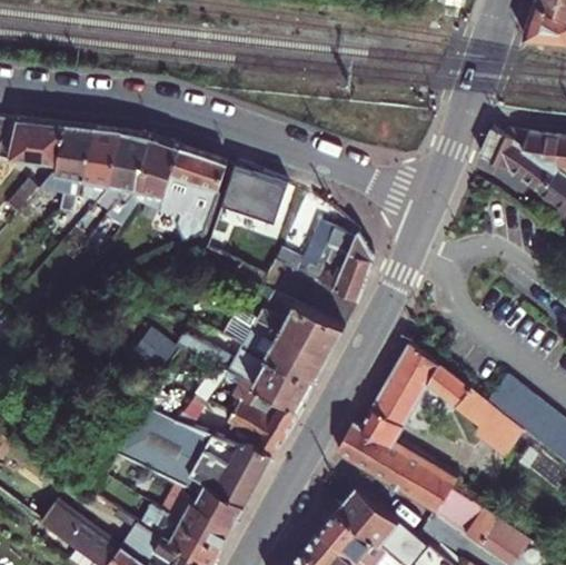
[(459,2),(447,0),(444,0),(443,7),(457,11),(459,2)]
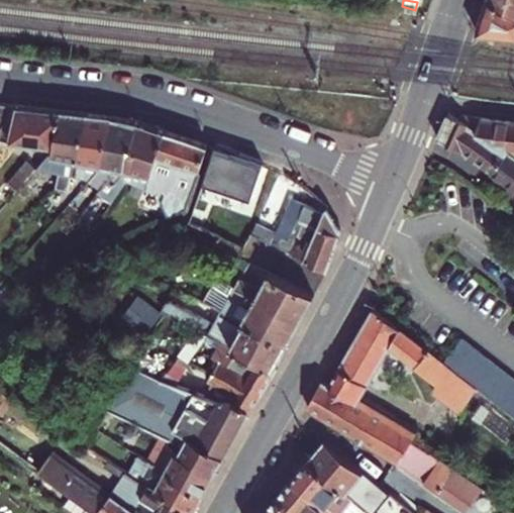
[(472,34),(513,38),(513,16),(485,0),(472,34)]
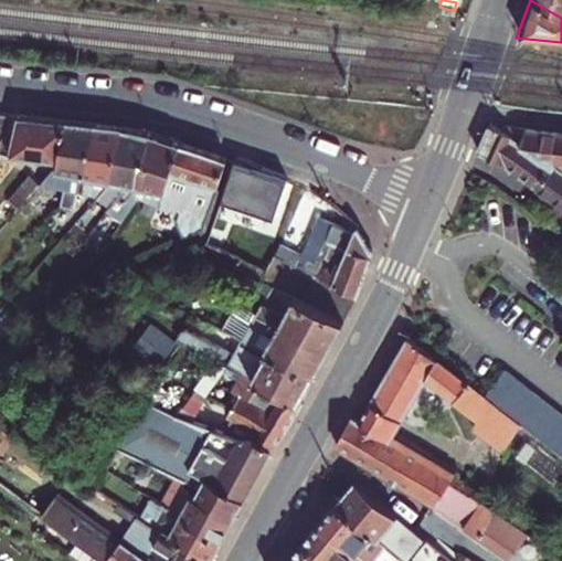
[(561,0),(529,0),(530,0),(561,18),(561,0)]
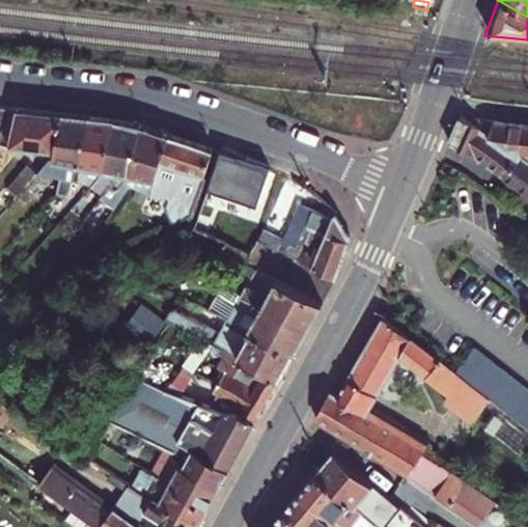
[(5,160),(16,161),(18,149),(42,153),(26,169),(24,168),(2,192),(12,201),(23,190),(52,155),(60,117),(5,111),(0,136),(0,147),(7,148),(5,160)]
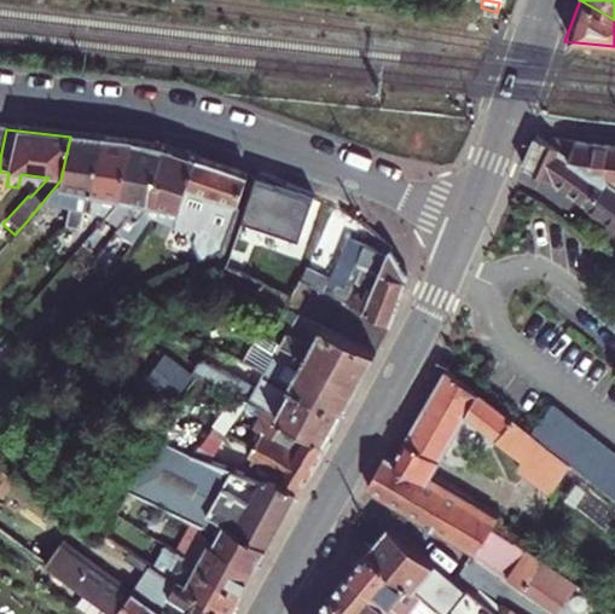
[(77,231),(80,221),(82,213),(85,214),(102,140),(70,137),(61,180),(27,221),(36,230),(53,209),(70,213),(67,229),(77,231)]
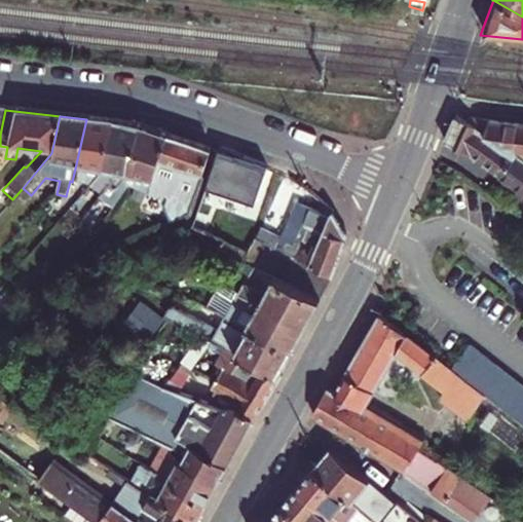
[(443,141),(479,165),(481,162),(475,157),(486,141),(463,124),(453,117),(443,141)]
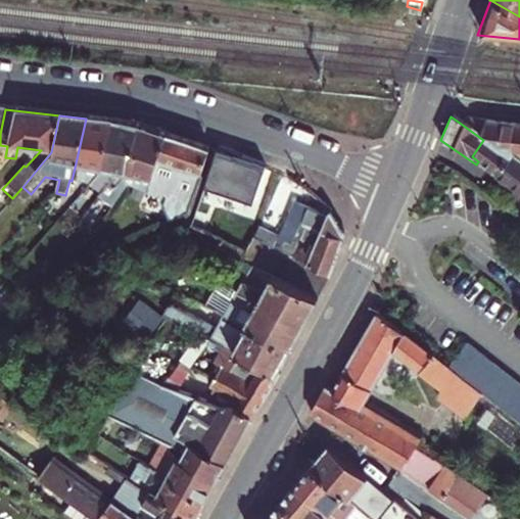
[(95,177),(110,121),(86,119),(72,181),(69,180),(67,187),(75,187),(76,182),(88,185),(95,177)]
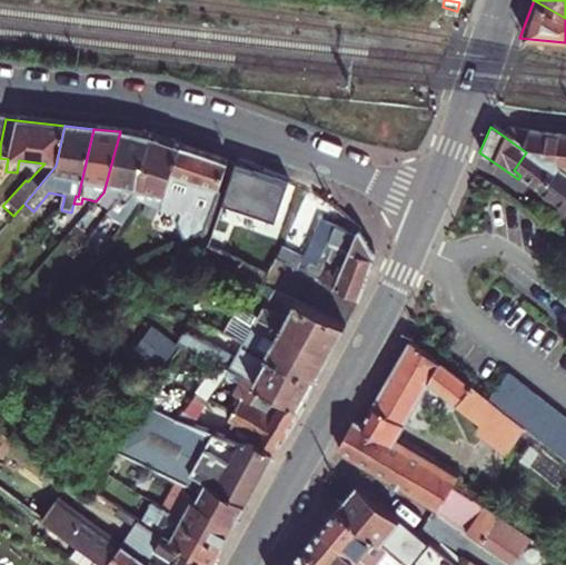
[(502,135),(526,152),(552,170),(556,137),(502,129),(502,135)]
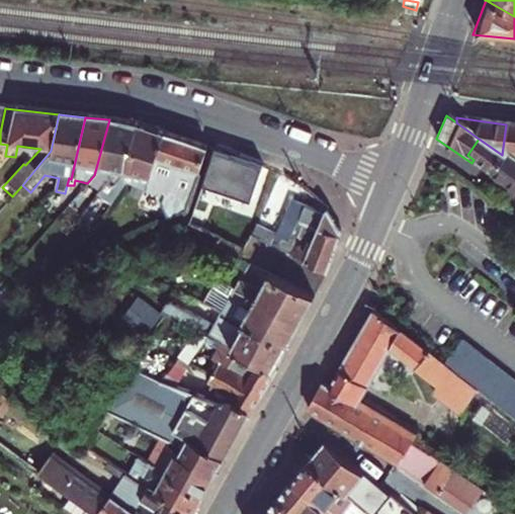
[(136,125),(109,119),(94,175),(98,177),(89,190),(96,196),(106,184),(111,188),(117,181),(121,174),(136,125)]
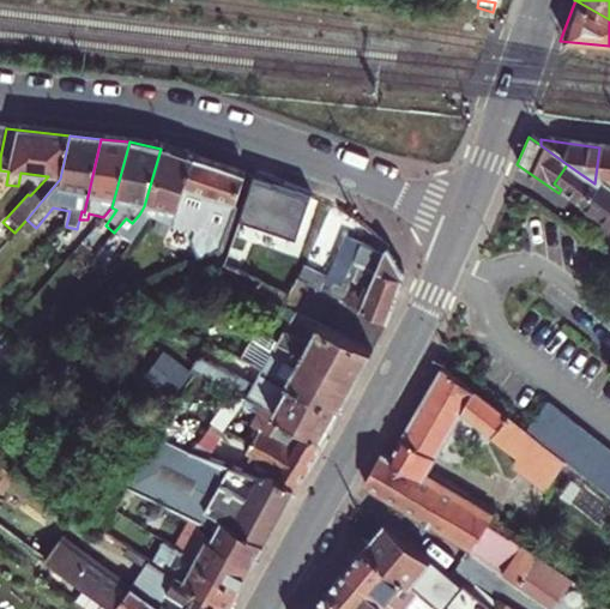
[(609,149),(599,148),(595,184),(609,194),(609,149)]
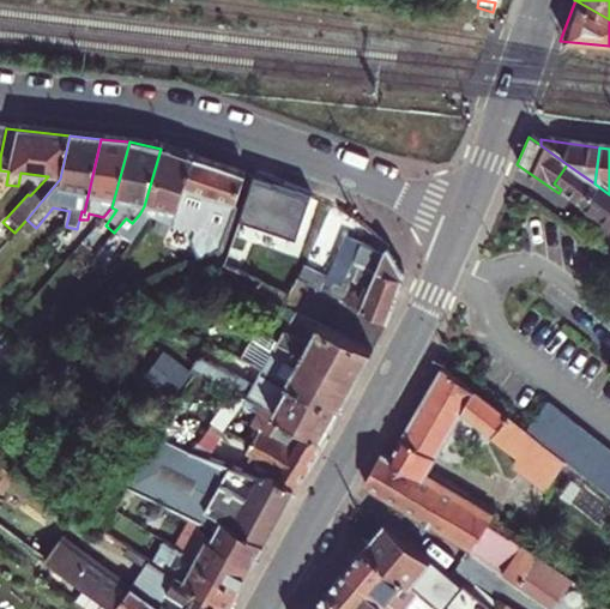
[(146,218),(169,228),(192,160),(161,149),(144,206),(139,215),(146,218)]
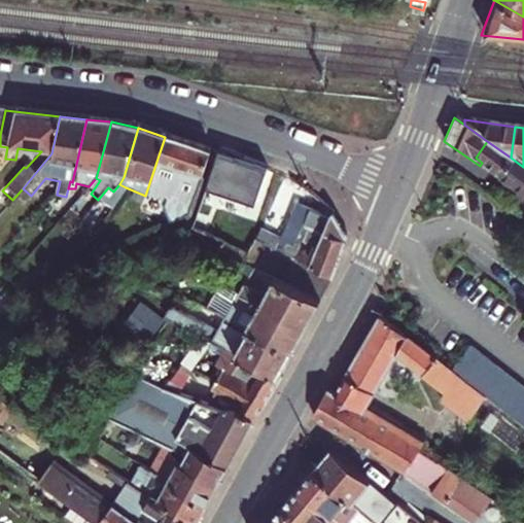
[(169,212),(184,217),(209,151),(165,137),(145,196),(171,206),(169,212)]
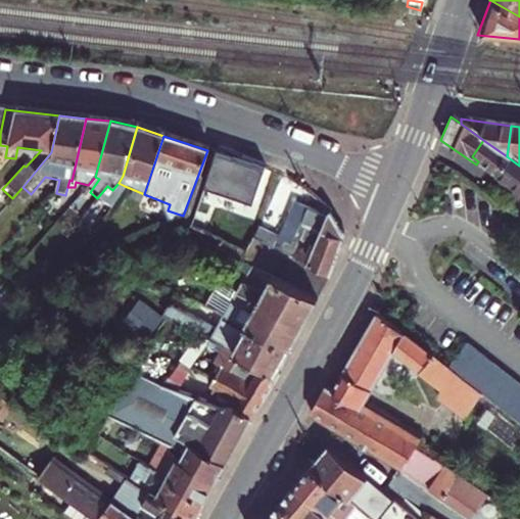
[(492,177),(507,156),(483,140),(472,156),(478,161),(476,164),(492,177)]
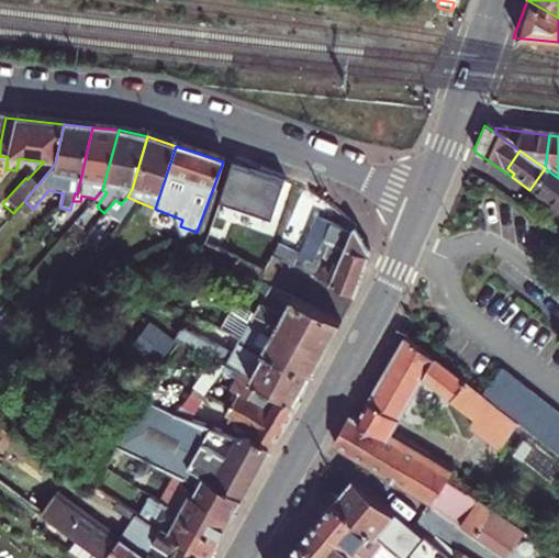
[(249,167),(232,162),(216,204),(269,222),(282,183),(247,171),(249,167)]
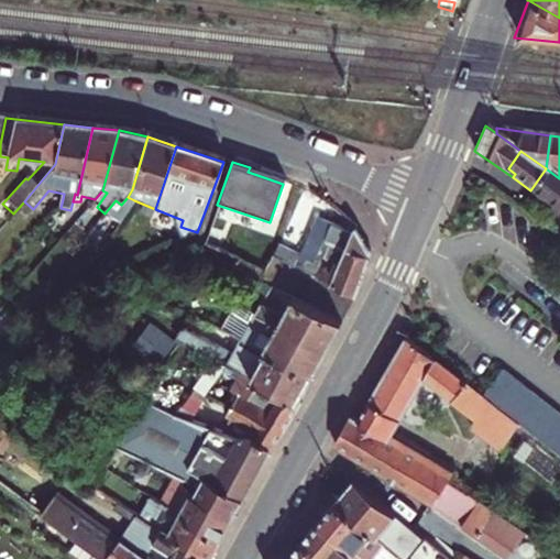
[(559,178),(546,168),(530,190),(559,211),(559,178)]
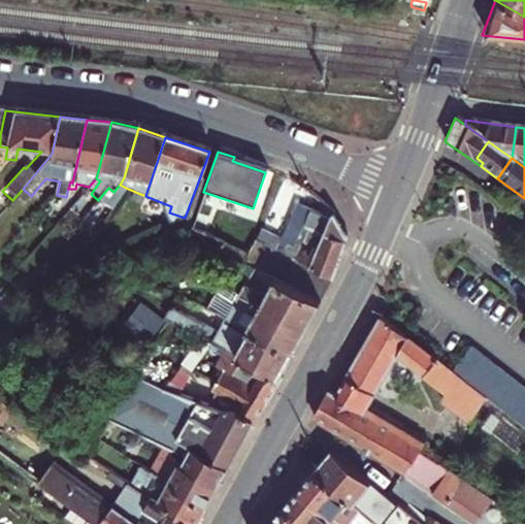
[(108,188),(98,200),(104,205),(113,192),(108,188)]
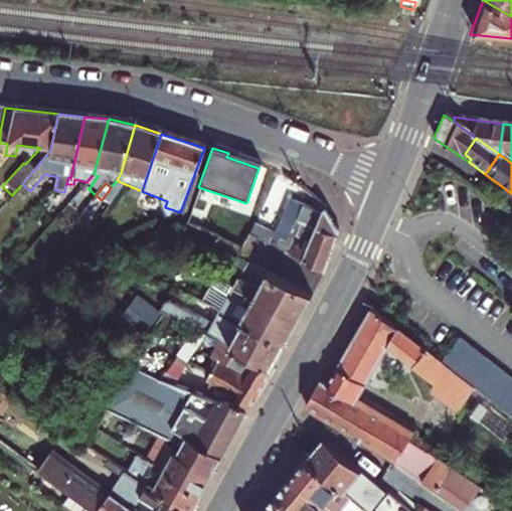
[(2,186),(0,188),(0,202),(4,205),(12,195),(2,186)]
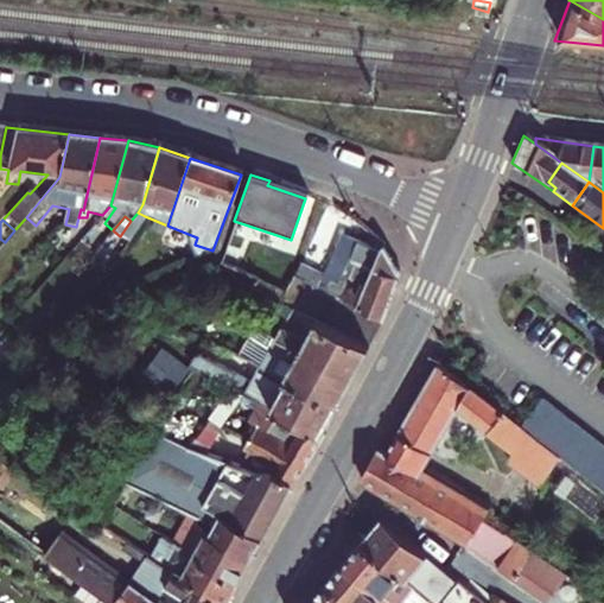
[(97,251),(106,256),(120,236),(113,230),(97,251)]
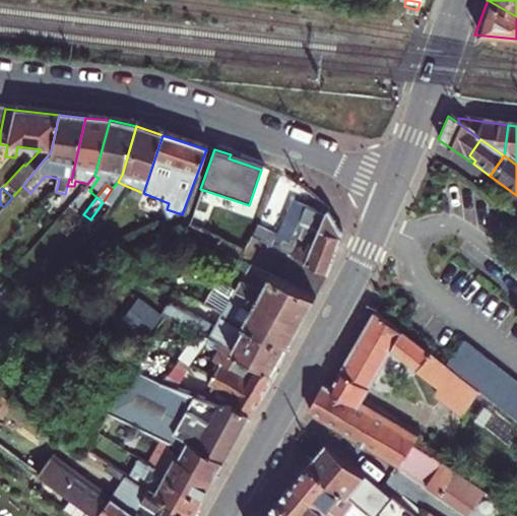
[(255,229),(250,238),(284,254),(287,248),(298,226),(306,209),(294,204),(279,234),(272,231),(269,236),(255,229)]
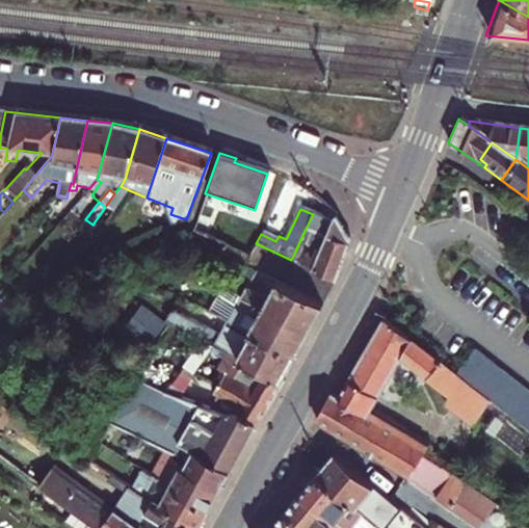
[(335,281),(349,245),(345,236),(335,219),(333,223),(313,214),(305,231),(324,240),(323,242),(306,235),(300,245),(309,249),(306,256),(302,254),(301,257),(294,254),(291,260),(335,281)]
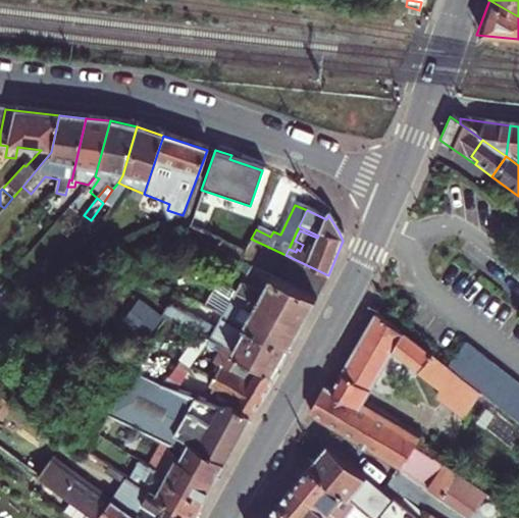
[(286,255),(251,239),(248,245),(243,254),(217,243),(211,256),(224,262),(227,257),(247,266),(239,280),(232,277),(227,288),(301,324),(328,275),(286,255)]
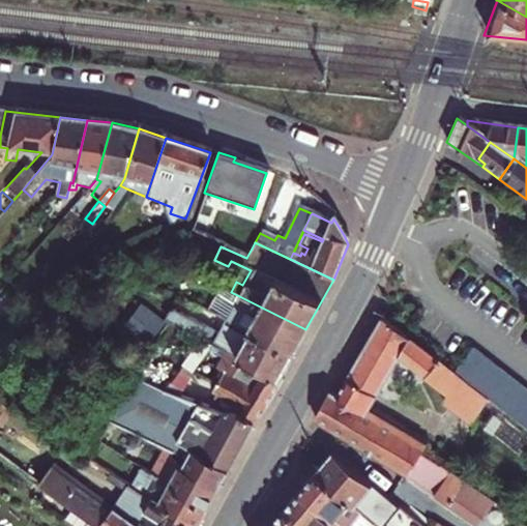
[(231,261),(228,266),(218,286),(222,288),(231,292),(236,282),(242,285),(251,270),(231,261)]
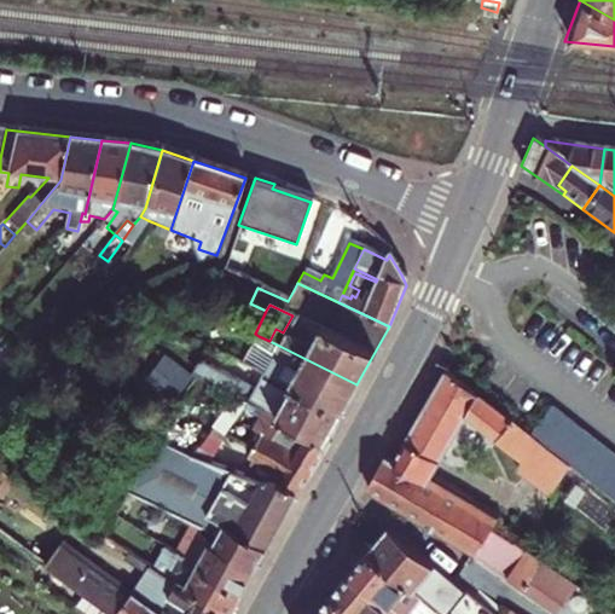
[(243,364),(262,374),(341,415),(357,384),(270,341),(259,336),(253,346),(243,364)]
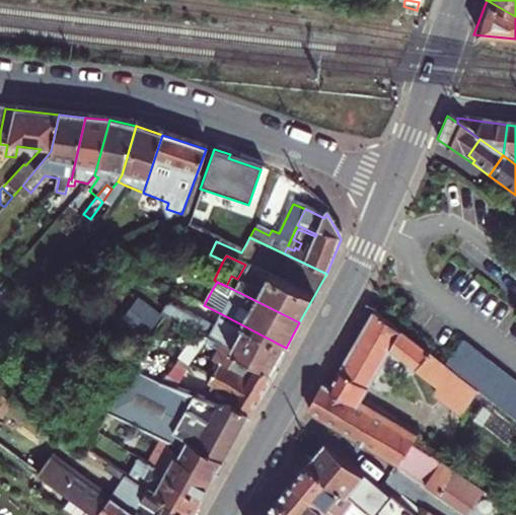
[(197,335),(273,373),(286,348),(220,313),(212,327),(170,305),(164,307),(160,313),(151,316),(142,328),(151,335),(163,317),(197,335)]
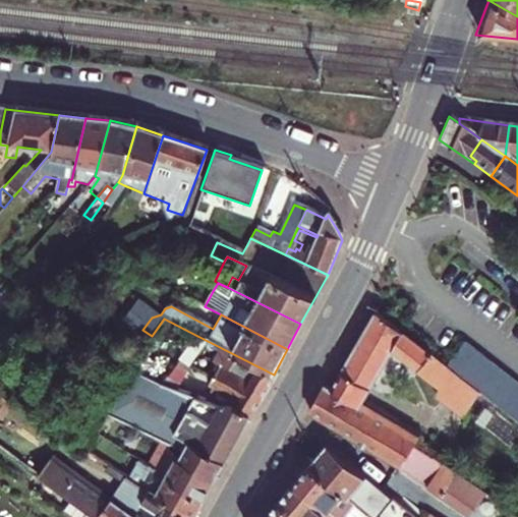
[(452,374),(372,311),(338,372),(367,389),(390,350),(440,390),(452,374)]
